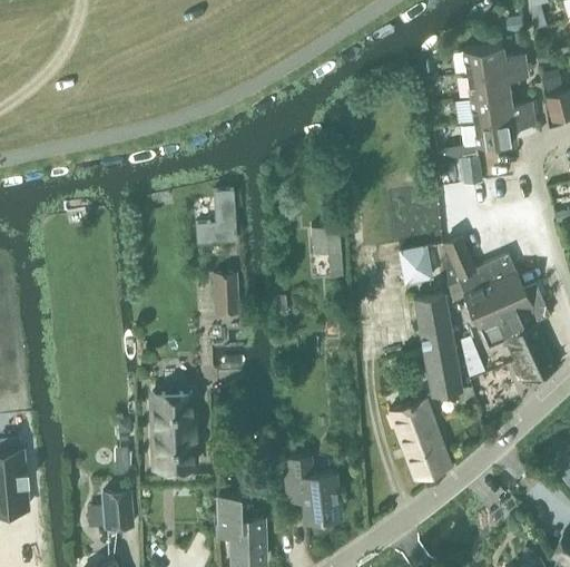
[(551,7),(531,11),(536,29),(556,23),(551,7)]
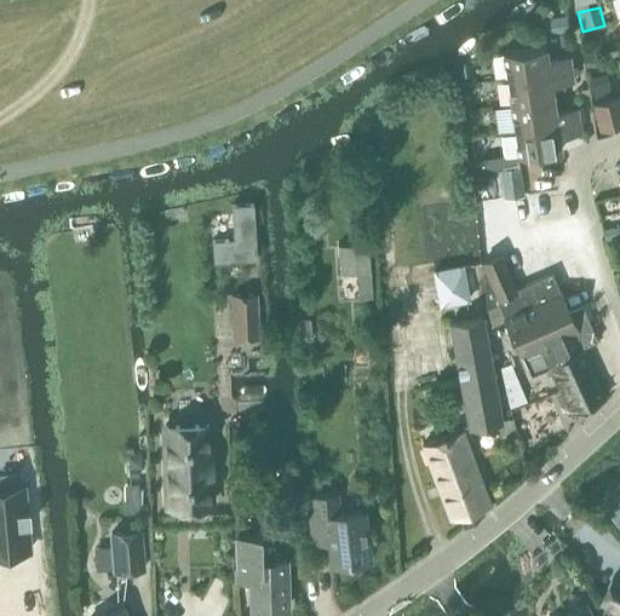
[(569,34),(567,18),(550,21),(552,35),(569,34)]
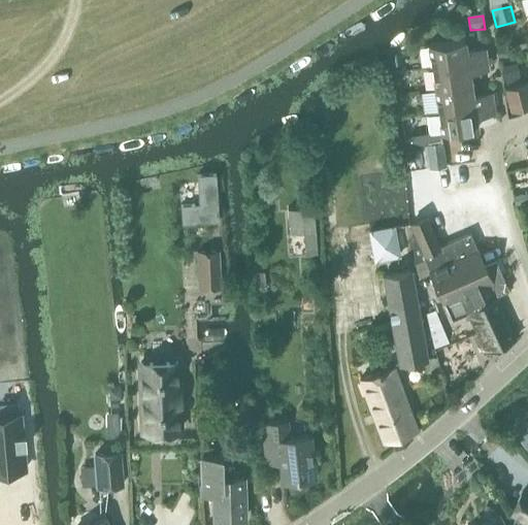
[(431,70),(487,62),(485,51),(466,54),(465,41),(428,47),(431,70)]
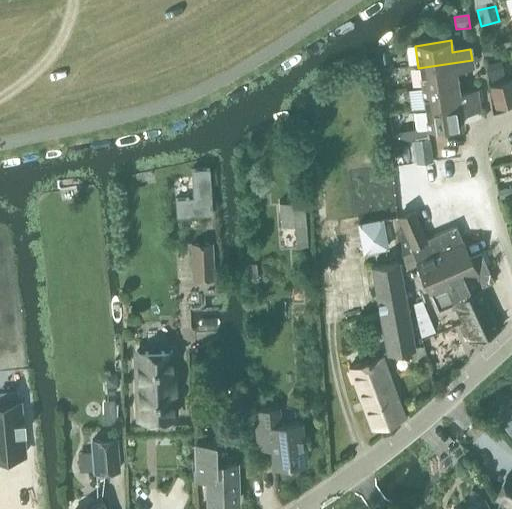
[(484,59),(498,57),(496,49),(489,45),(482,46),(484,59)]
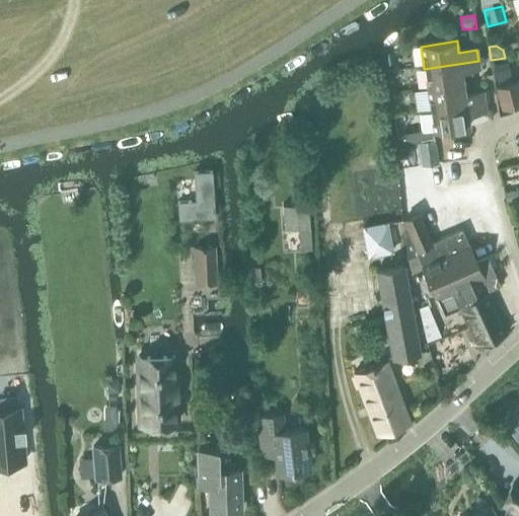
[(427,90),(463,85),(461,74),(480,71),(478,61),(424,69),(427,90)]
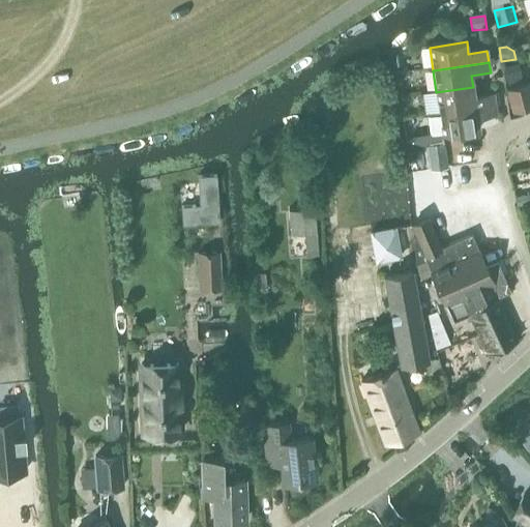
[(504,69),(507,82),(522,79),(519,65),(504,69)]
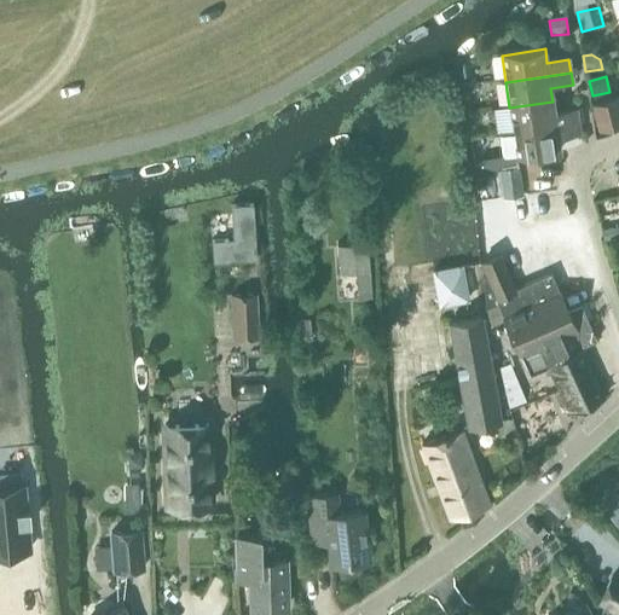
[(599,133),(618,126),(618,100),(591,109),(599,133)]
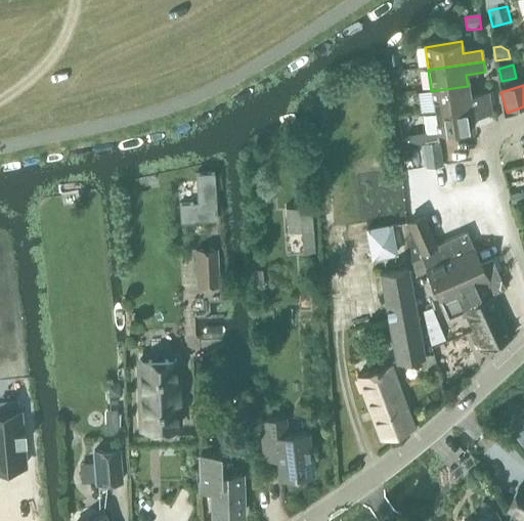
[(434,113),(489,105),(488,94),(470,97),(468,86),(431,91),(434,113)]
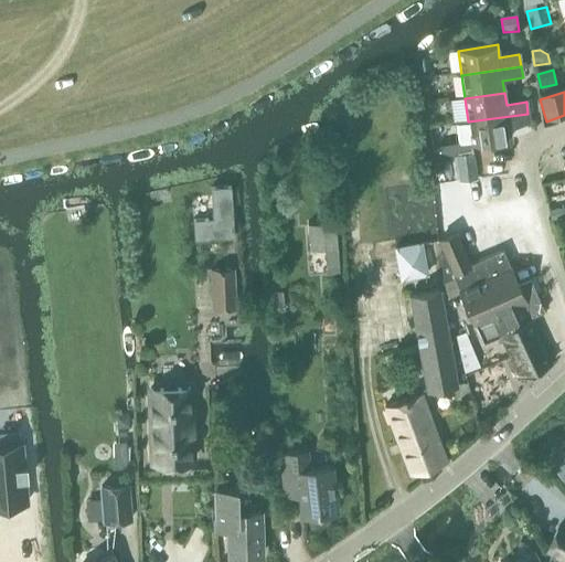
[(528,114),(468,122),(472,146),(511,140),(510,128),(530,125),(528,114)]
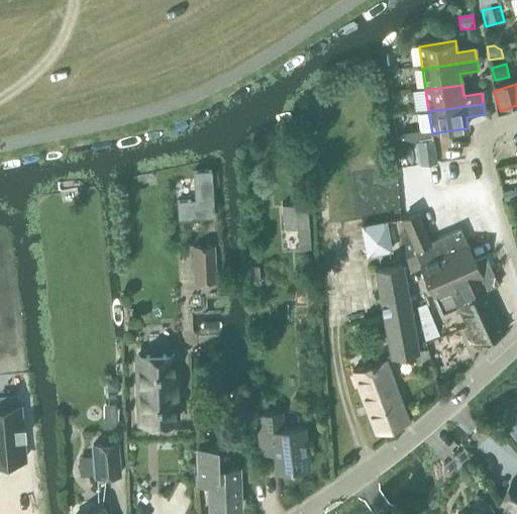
[(433,140),(416,143),(420,168),(437,166),(433,140)]
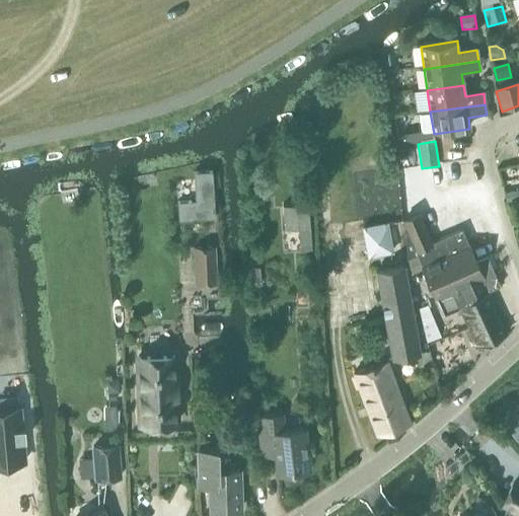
[(506,204),(507,204),(518,201),(517,193),(505,196),(504,196),(506,204)]
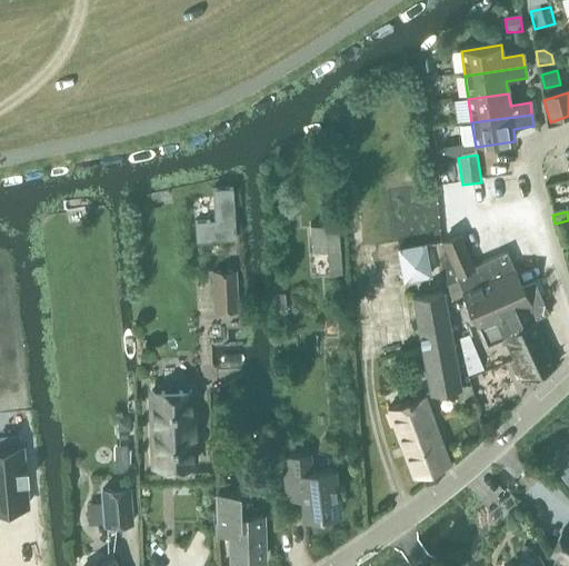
[(338,226),(310,228),(312,254),(328,252),(329,278),(342,277),(338,226)]
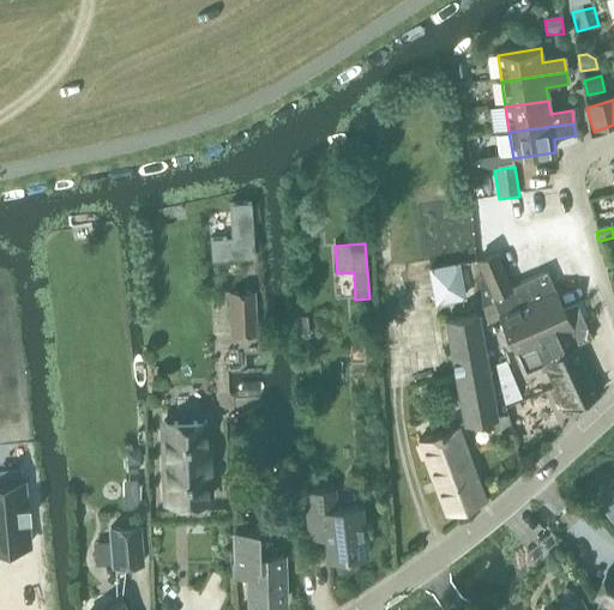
[(510,290),(504,278),(495,255),(477,264),(483,277),(480,278),(482,309),(493,303),(516,354),(517,354),(527,376),(543,368),(563,411),(600,397),(577,348),(591,342),(576,306),(563,312),(547,275),(510,290)]
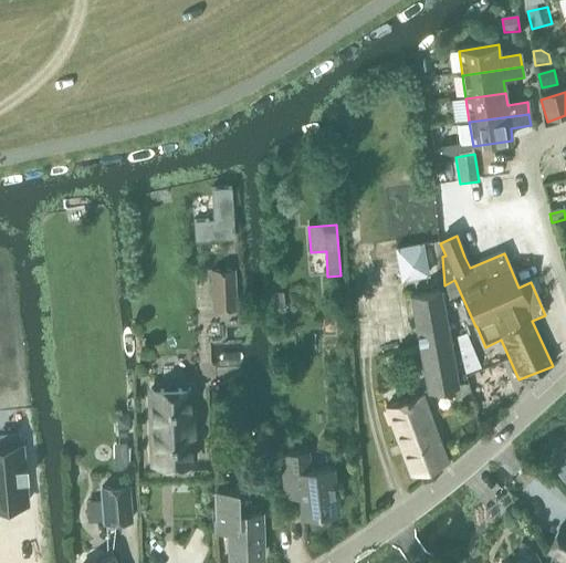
[(234,271),(211,272),(213,313),(237,312),(234,271)]
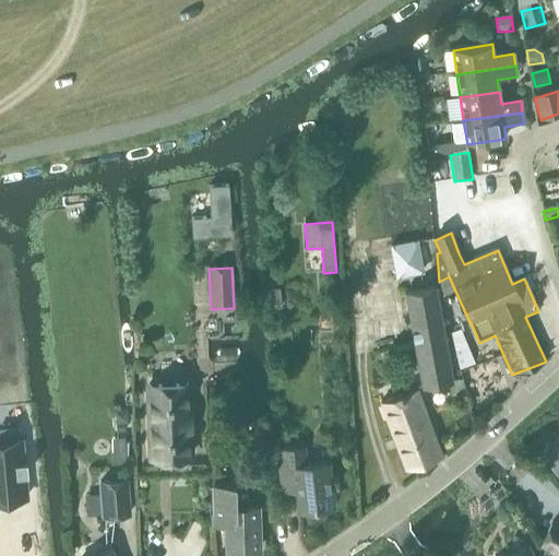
[(423,389),(452,383),(436,288),(405,294),(423,389)]
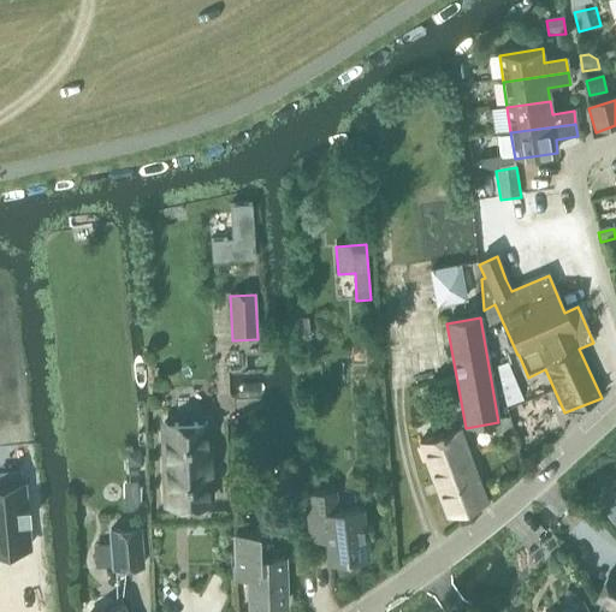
[(164,422),(165,476),(166,505),(207,504),(207,465),(206,422),(164,422)]
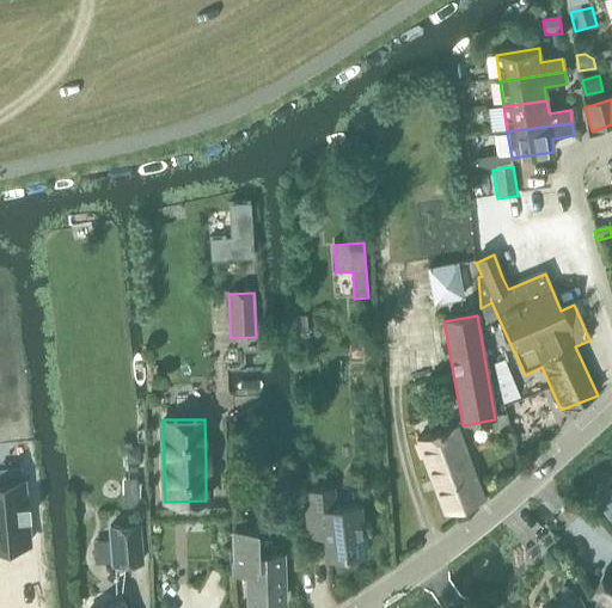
[(445,515),(484,501),(457,427),(417,441),(445,515)]
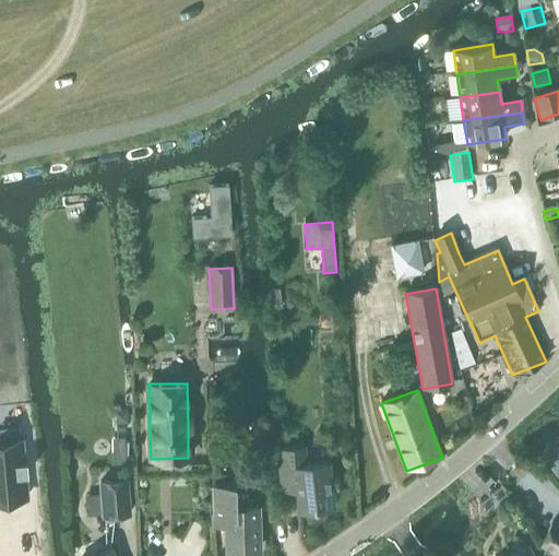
[(0,410),(0,475),(30,470),(20,401),(3,403),(4,410),(0,410)]
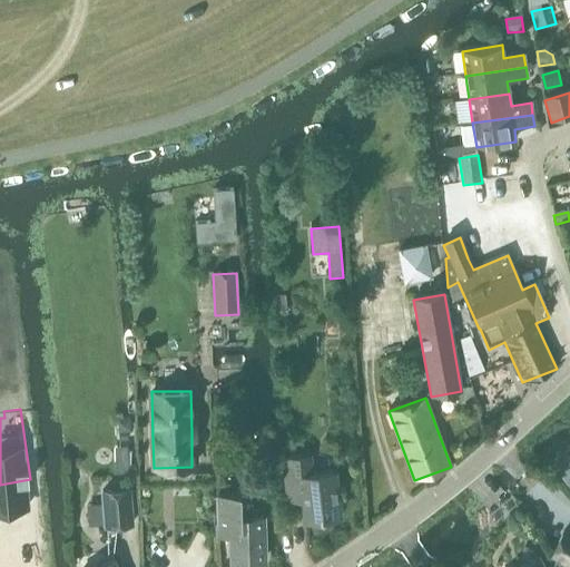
[(317,473),(315,455),(283,458),(287,492),(302,491),(305,521),(338,517),(333,472),(317,473)]
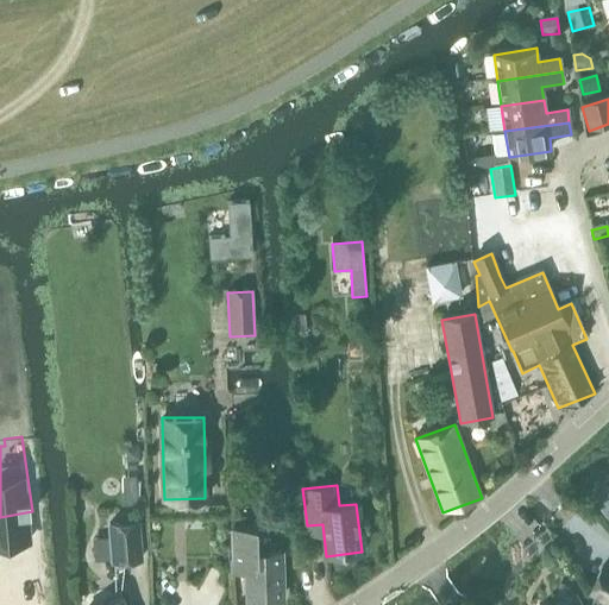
[(608,487),(595,500),(608,517),(608,487)]
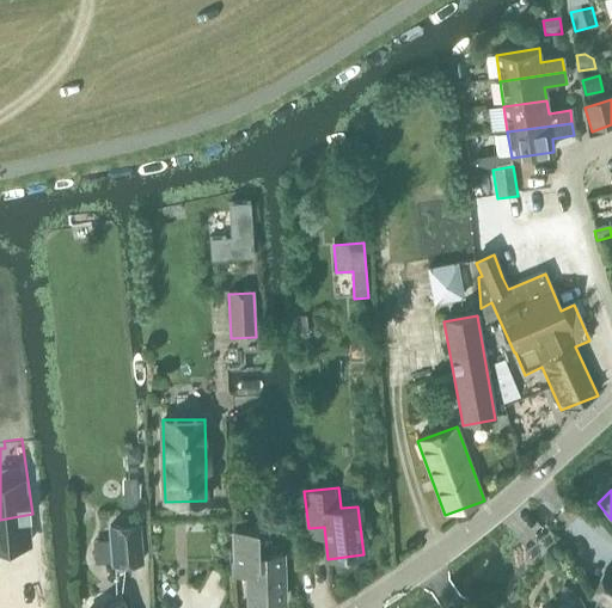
[(140,524),(109,528),(112,567),(144,565),(140,524)]
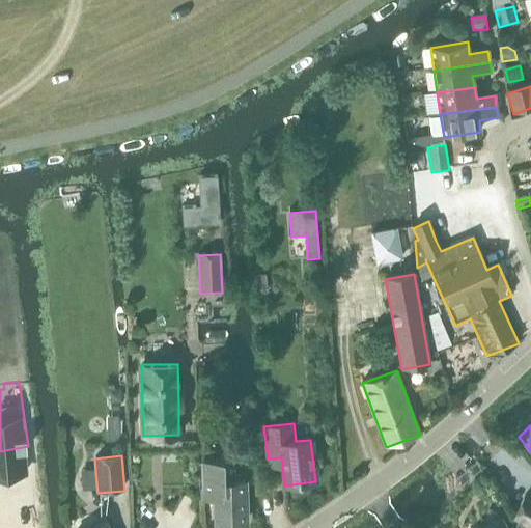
[(226,480),(225,461),(201,462),(202,493),(214,492),(215,524),(246,524),(245,480),(226,480)]
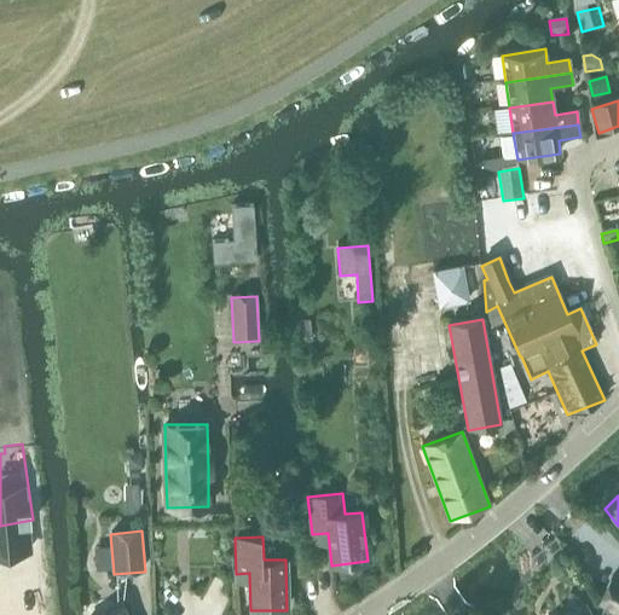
[(618,582),(612,580),(600,605),(605,608),(602,614),(618,614),(618,582)]
